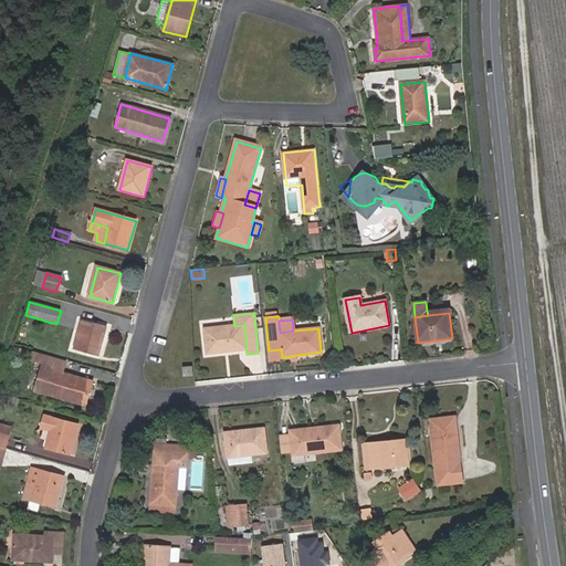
[(106,327),(83,321),(75,349),(98,356),(106,327)]
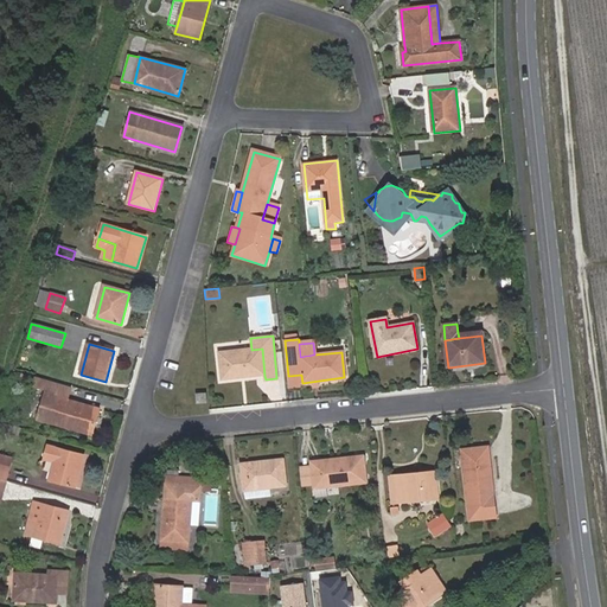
[(262,349),(251,350),(219,353),(223,381),(264,376),(262,349)]
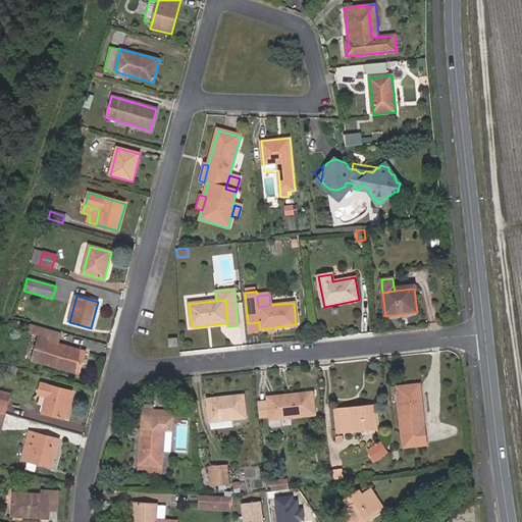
[(259,322),(248,323),(249,332),(259,331),(259,329),(260,329),(259,322)]
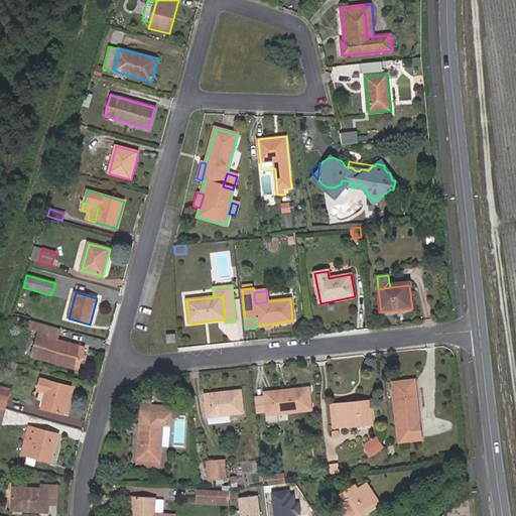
[(35,331),(37,323),(29,320),(26,330),(34,333),(35,331)]
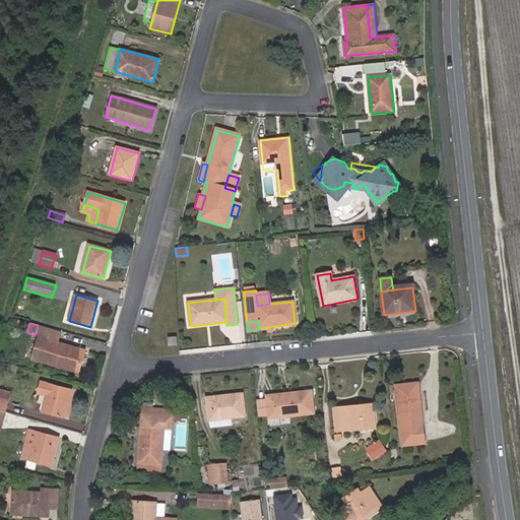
[(53,337),(58,341),(60,332),(49,328),(38,325),(36,333),(40,334),(53,337)]
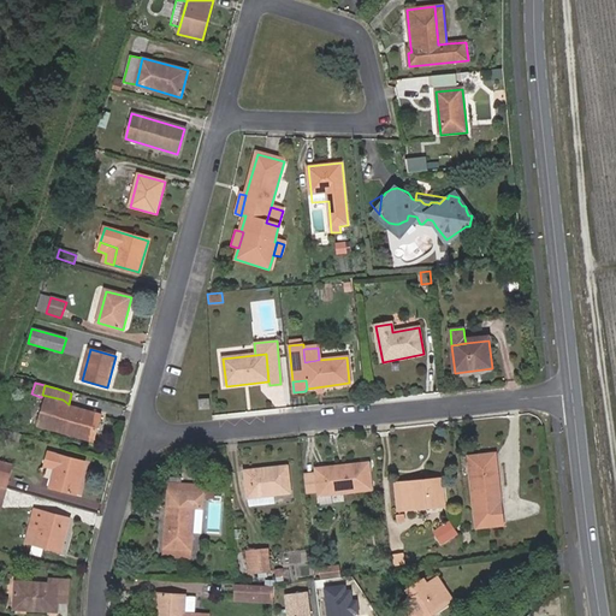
[(63,400),(47,396),(39,425),(93,440),(101,415),(69,404),(63,400)]
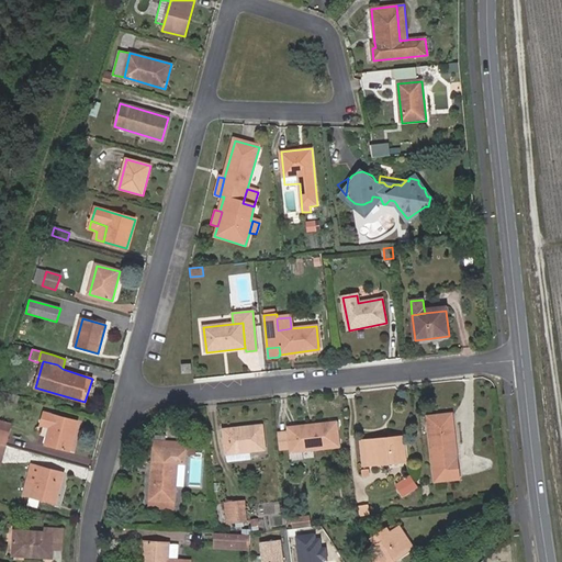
[(191,363),(181,364),(182,374),(191,374),(191,363)]
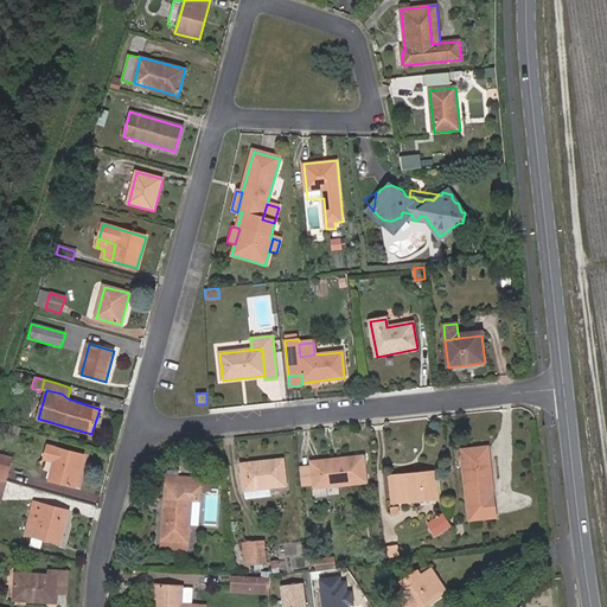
[(84,457),(49,446),(45,459),(55,461),(51,479),(76,486),(84,457)]
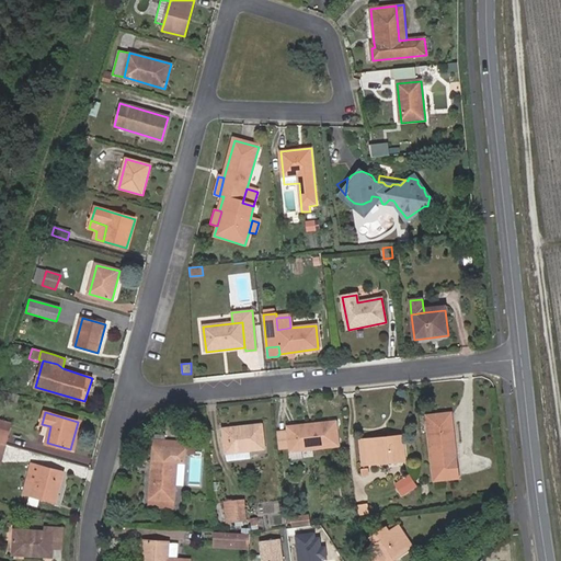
[(451,413),(427,416),(435,480),(458,478),(451,413)]
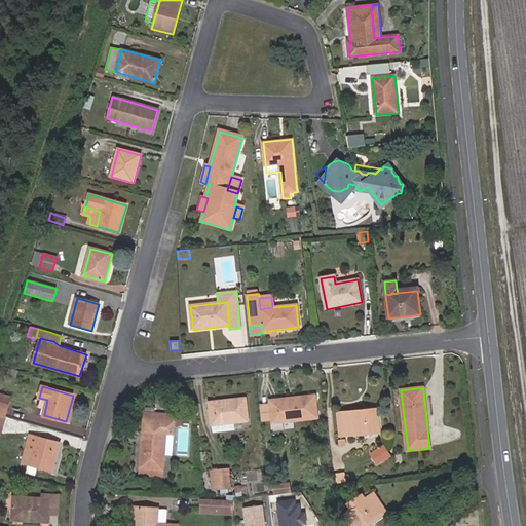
[(0,402),(9,405),(12,396),(0,392),(0,402)]
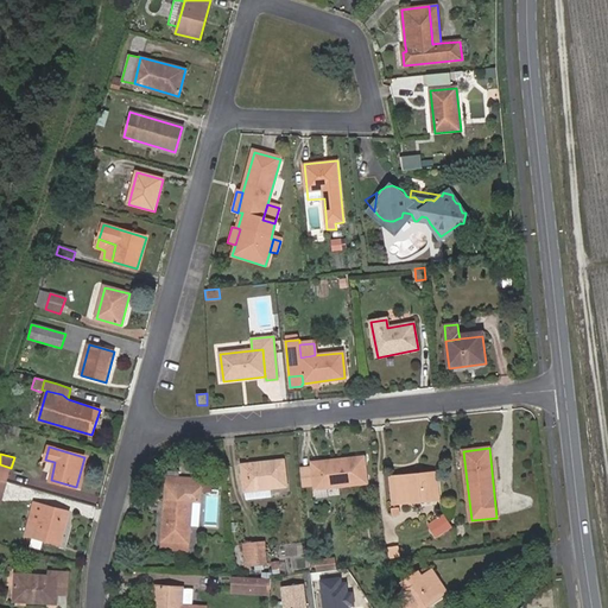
[(314,469),(315,483),(316,489),(367,483),(365,457),(312,462),(314,469)]
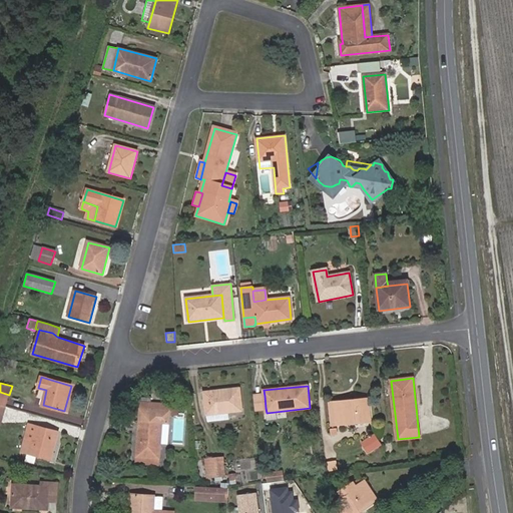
[(239,389),(204,392),(207,414),(241,410),(239,389)]
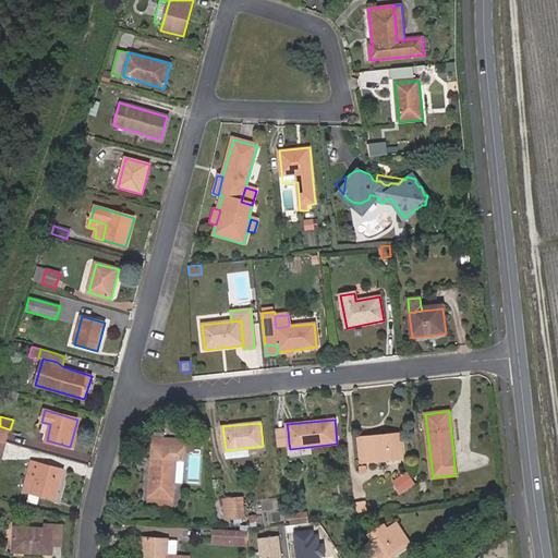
[(10,429),(0,426),(0,438),(7,441),(10,429)]
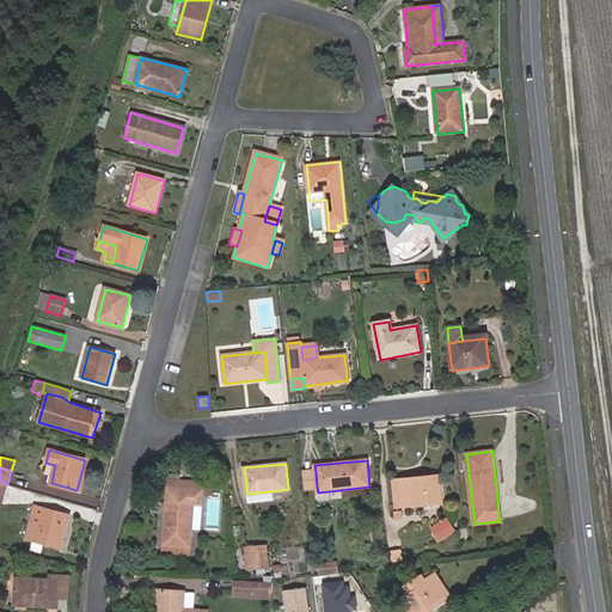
[(316,472),(305,473),(306,488),(317,487),(316,472)]
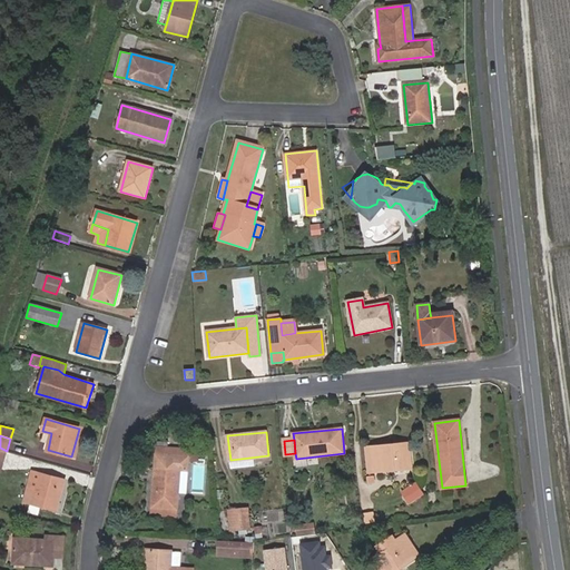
[(395,450),(395,445),(367,448),(370,472),(411,468),(410,449),(395,450)]
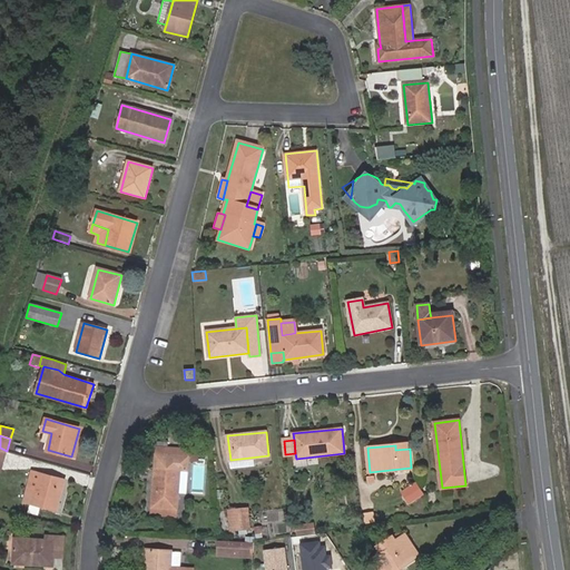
[(156,454),(188,458),(189,450),(157,448),(156,454)]
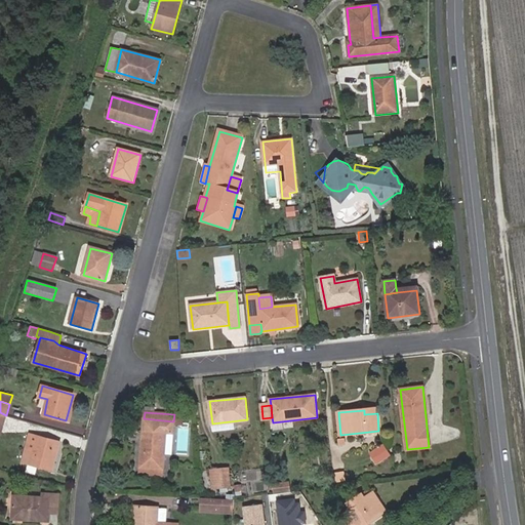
[(173,421),(144,418),(139,468),(139,475),(162,477),(166,433),(172,433),(173,421)]
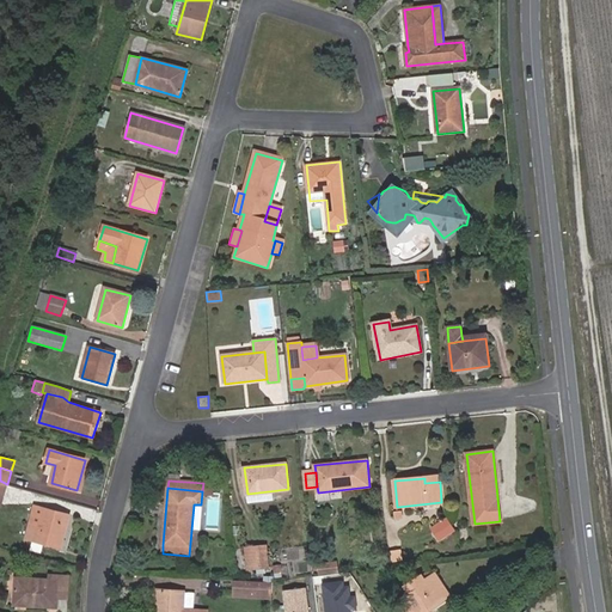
[(196,506),(194,526),(202,527),(204,506),(196,506)]
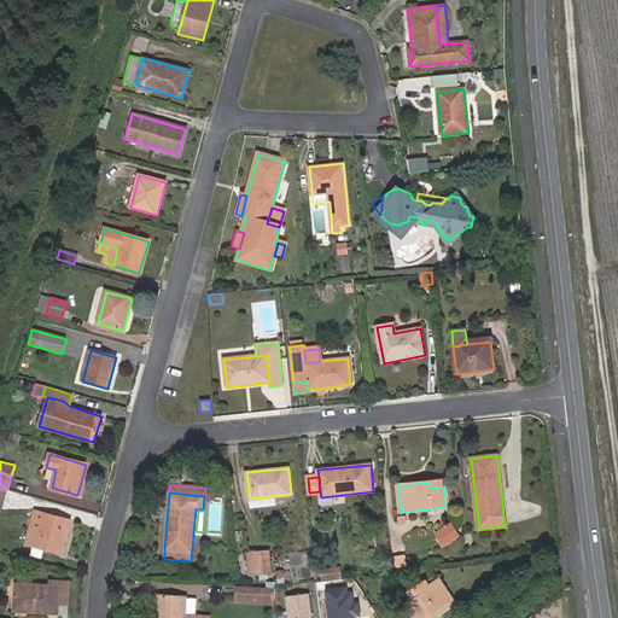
[(45,514),(35,512),(31,526),(41,529),(45,514)]
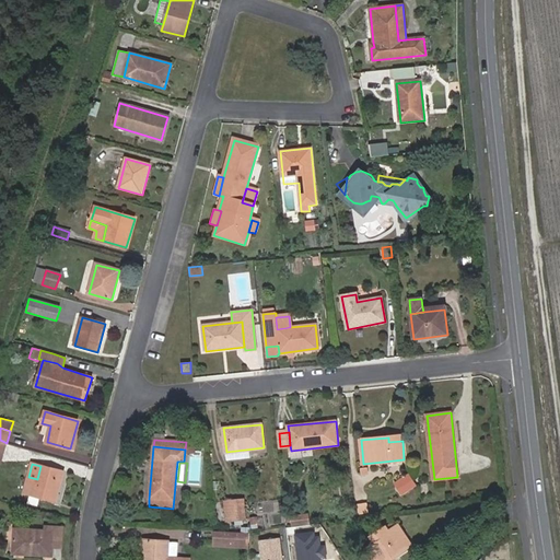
[(37,479),(28,477),(24,492),(56,502),(63,473),(41,466),(37,479)]
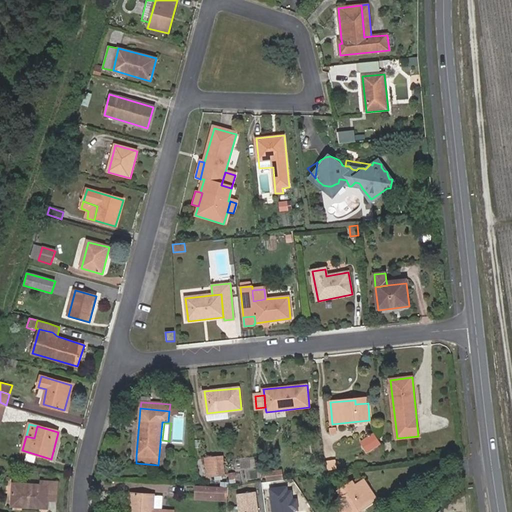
[(377,436),(367,441),(372,448),(381,443),(377,436)]
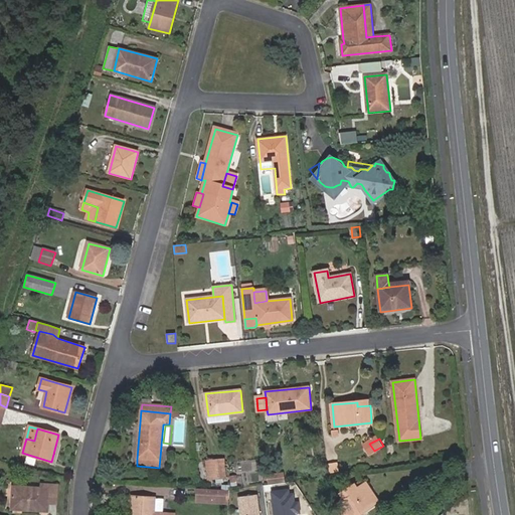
[(221,478),(219,460),(207,462),(208,479),(221,478)]
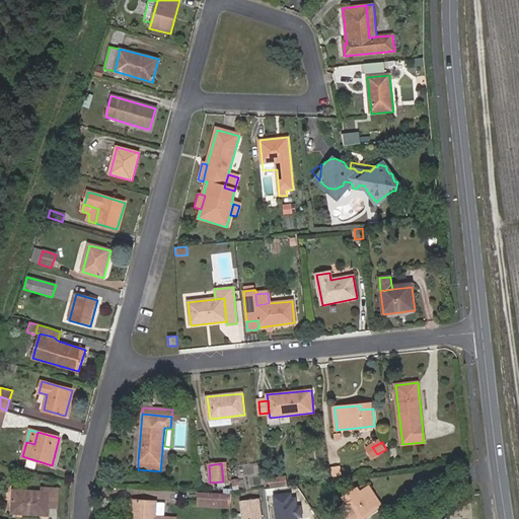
[(280,479),(265,482),(265,490),(266,489),(280,488),(280,479)]
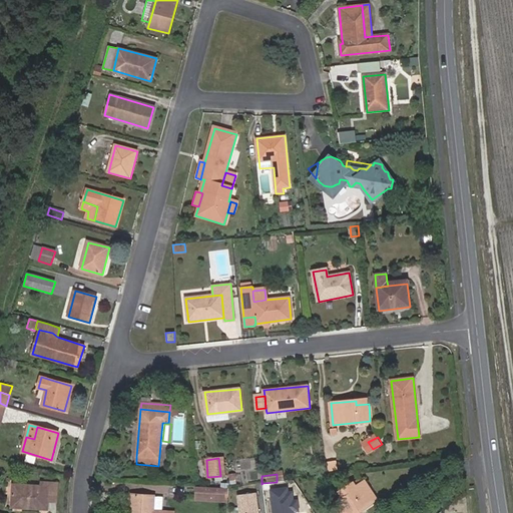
[(356,487),(365,481),(362,477),(354,482),(356,487)]
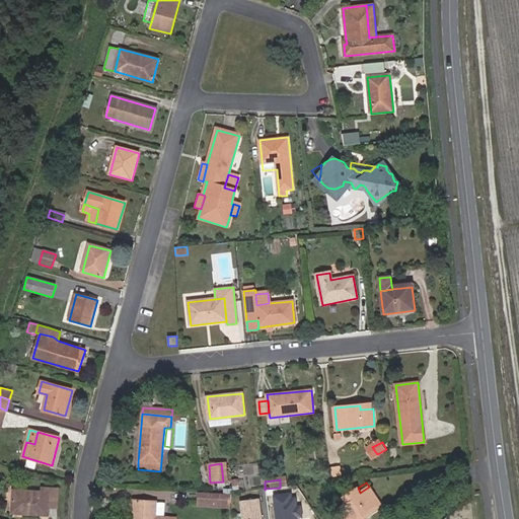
[(362,518),(366,517),(364,514),(380,503),(369,487),(360,493),(358,488),(349,494),(353,500),(347,503),(337,510),(343,518),(362,518)]
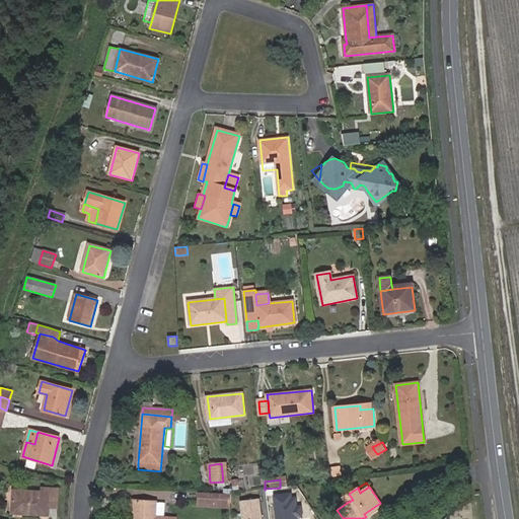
[(51,493),(50,507),(58,507),(59,489),(44,488),(44,493),(51,493)]
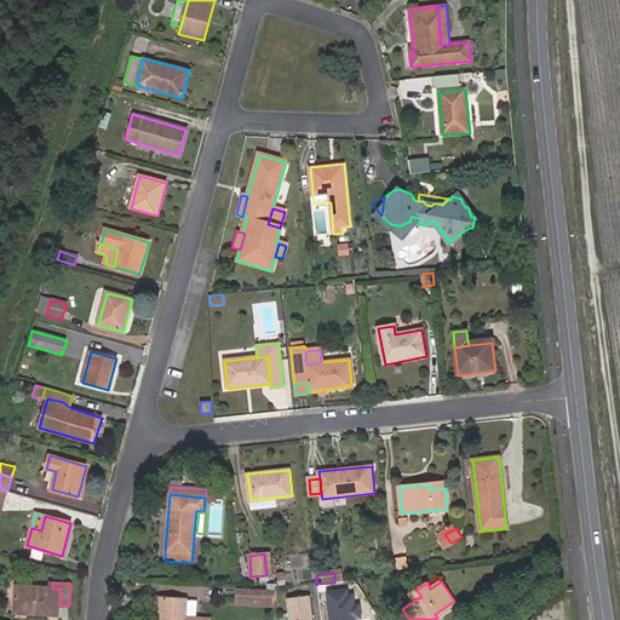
[(61,589),(52,589),(17,586),(16,613),(58,615),(59,606),(61,589)]
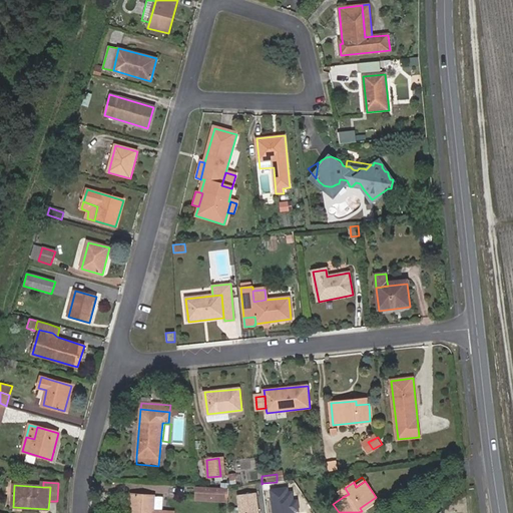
[(349,494),(345,488),(340,491),(343,497),(349,494)]
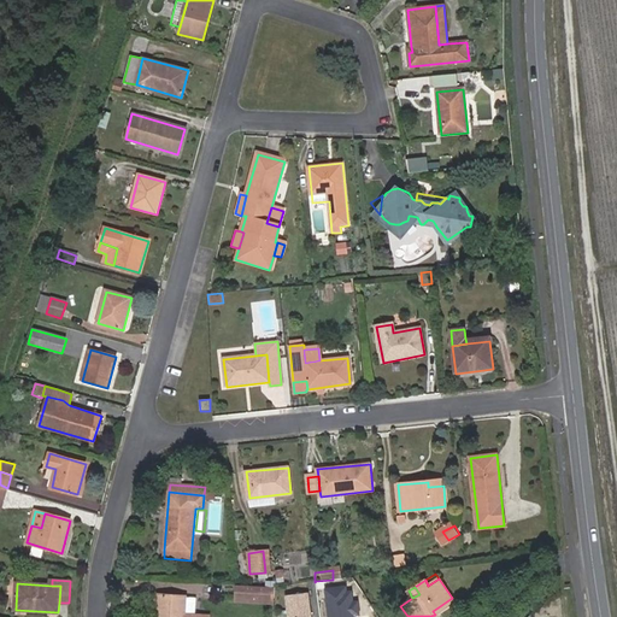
[(274,589),(239,588),(238,600),(274,603),(274,589)]
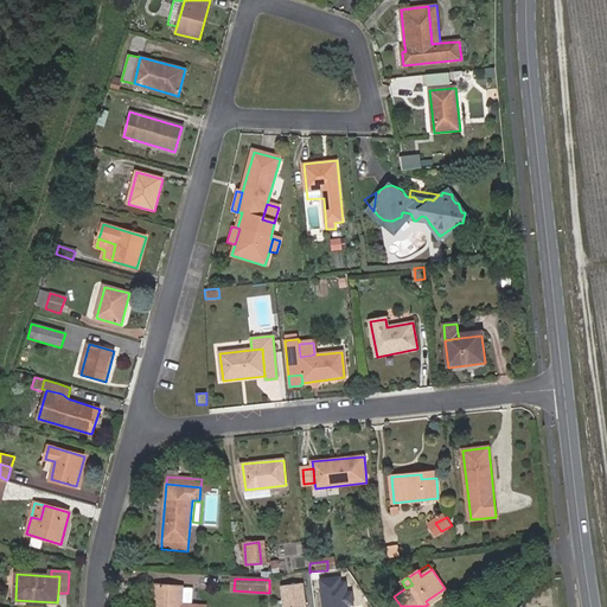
[(305,606),(301,581),(278,585),(281,606),(305,606)]
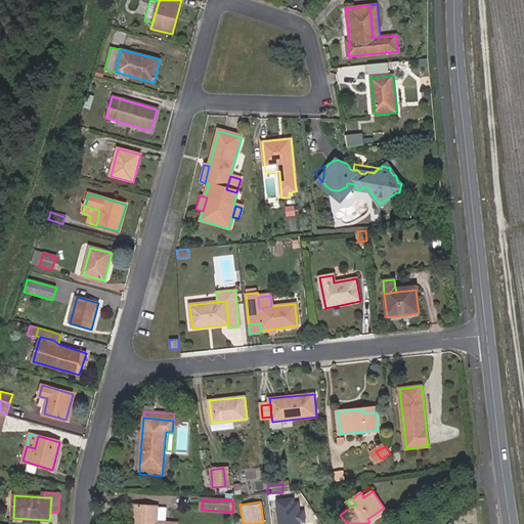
[(159,523),(159,510),(159,508),(135,507),(134,523),(177,523),(178,523),(166,523),(159,523)]
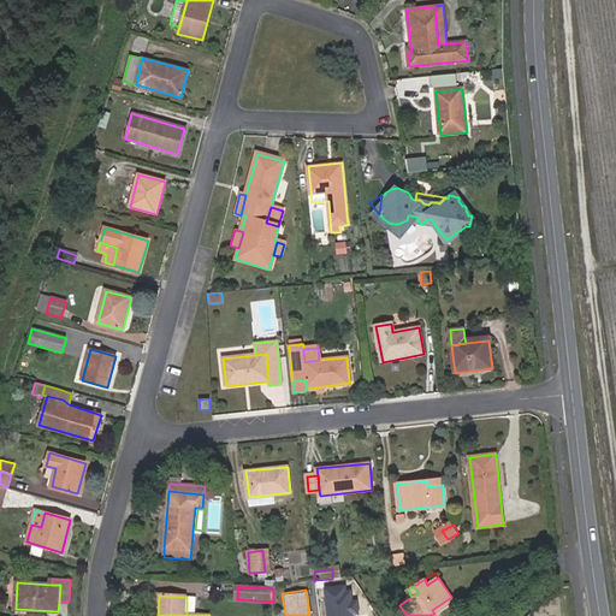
[(454,600),(451,597),(432,610),(434,614),(454,600)]
